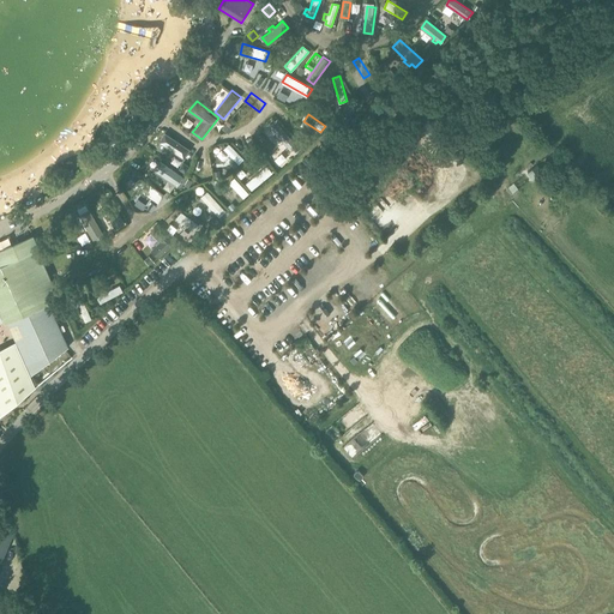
[(271,130),(290,150),(298,144),(278,124),(271,130)]
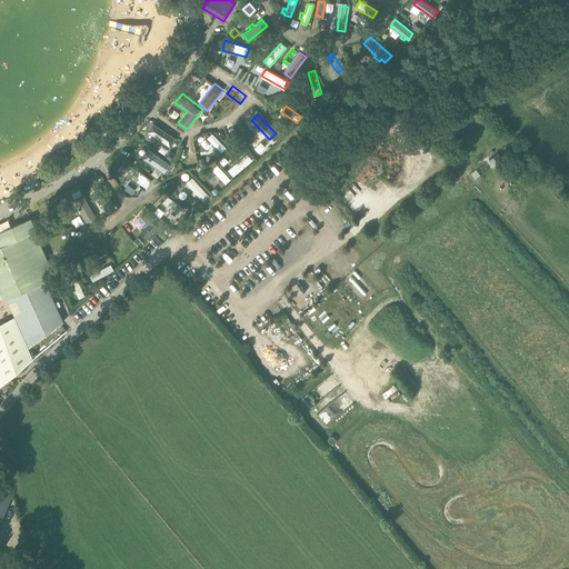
[(245,116),(236,123),(249,139),(258,130),(245,116)]
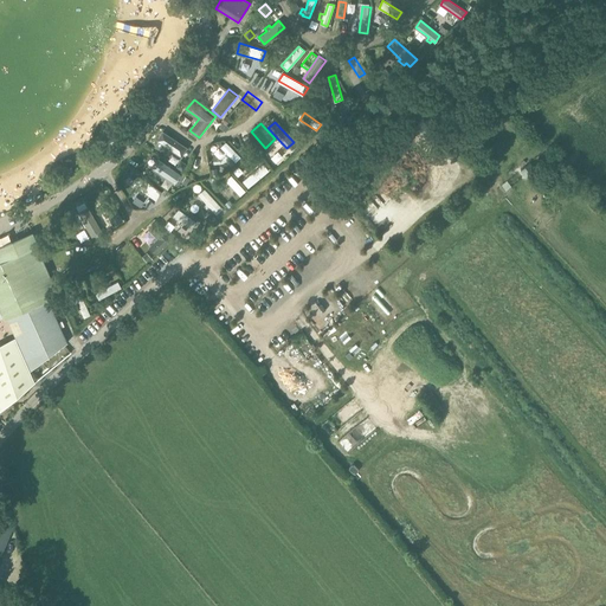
[(187,148),(163,131),(158,140),(181,158),(187,148)]
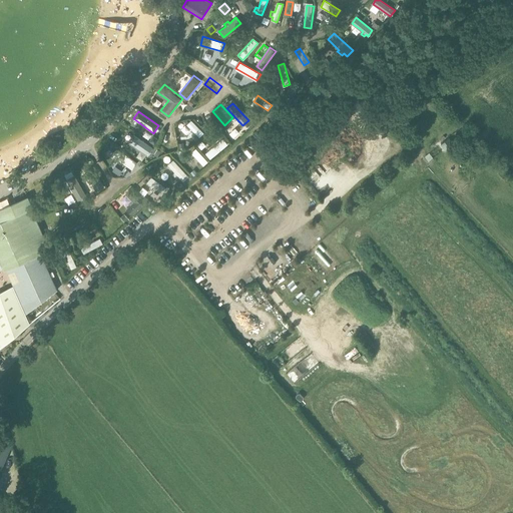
[(191,120),(186,124),(199,137),(203,133),(191,120)]
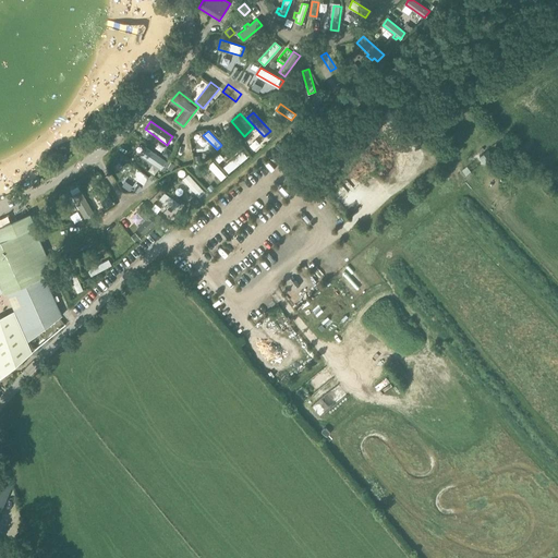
[(141,155),(160,169),(167,160),(146,146),(141,155)]
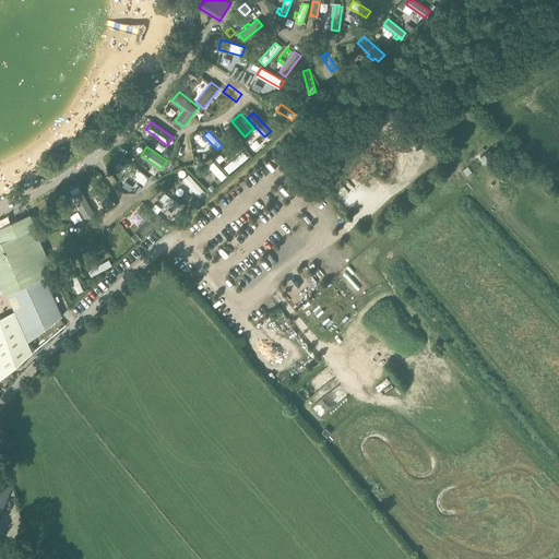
[(229,173),(248,158),(242,152),(224,167),(229,173)]
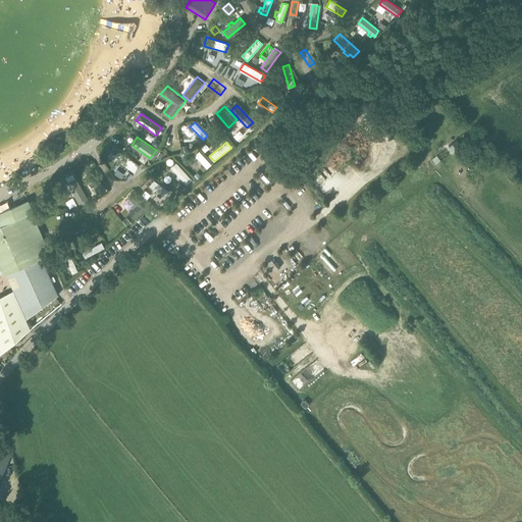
[(335,148),(323,157),(332,167),(344,158),(335,148)]
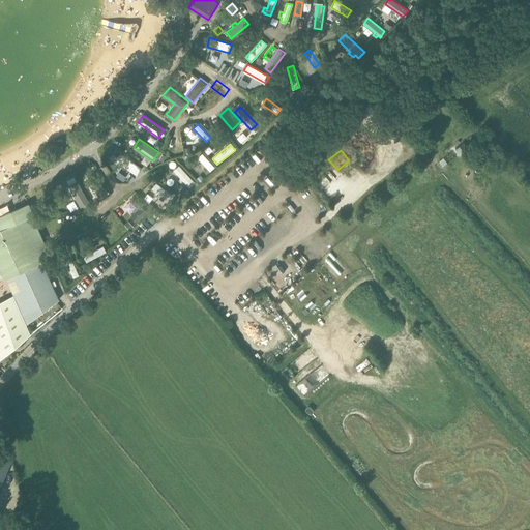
[(210,171),(215,167),(203,153),(198,157),(210,171)]
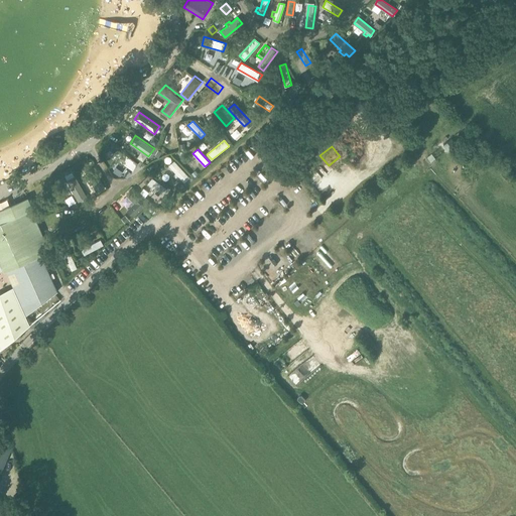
[(120,150),(116,156),(134,170),(139,164),(120,150)]
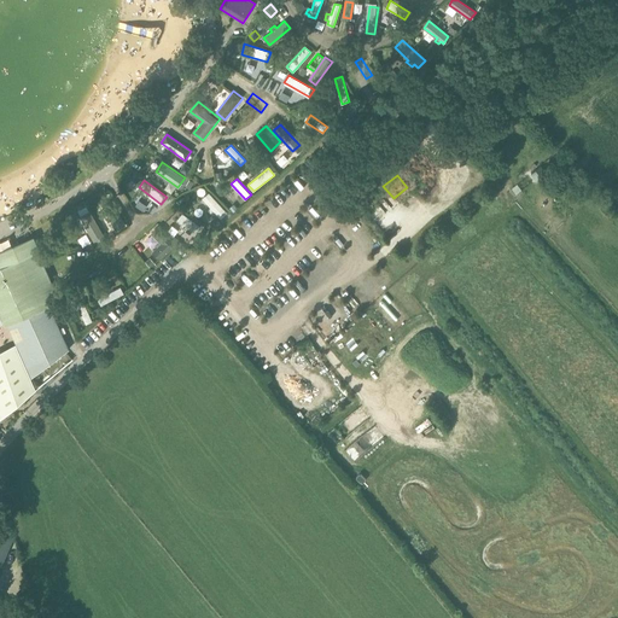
[(202,198),(221,219),(227,213),(209,192),(202,198)]
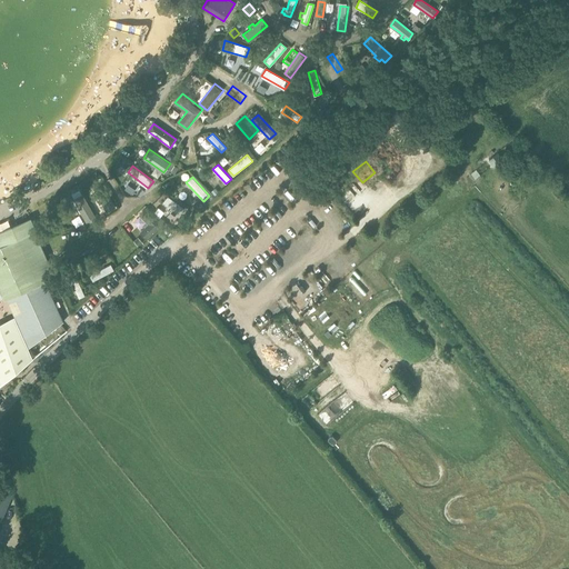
[(347,206),(355,200),(351,195),(353,192),(346,183),(336,191),(347,206)]
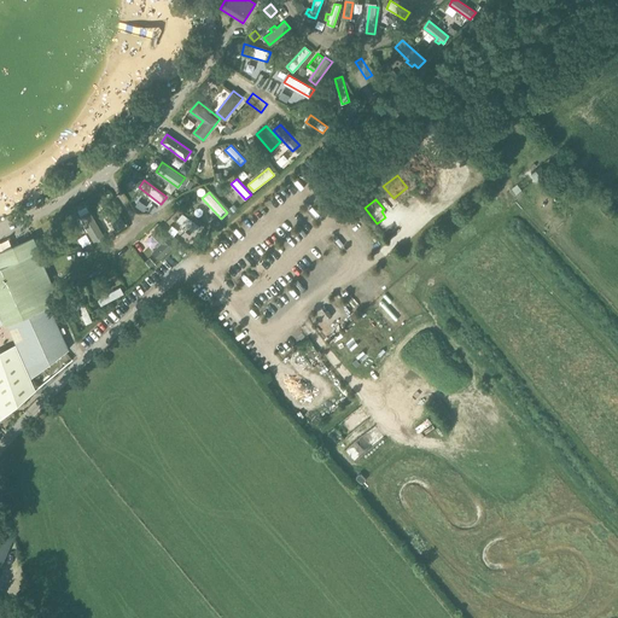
[(112,203),(103,208),(108,215),(105,217),(108,222),(110,221),(116,231),(126,225),(112,203)]
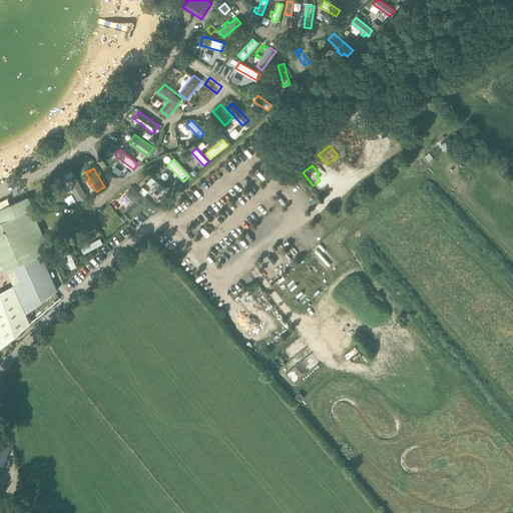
[(78,199),(85,195),(73,174),(65,178),(78,199)]
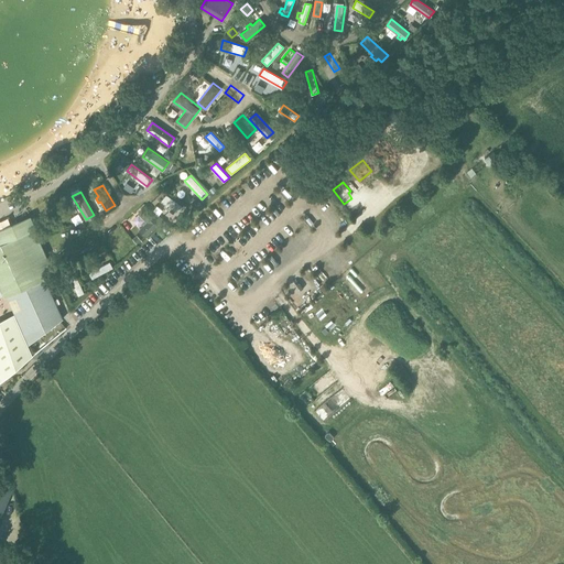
[(176,213),(182,206),(167,194),(162,201),(171,208),(169,210),(173,214),(175,212),(176,213)]
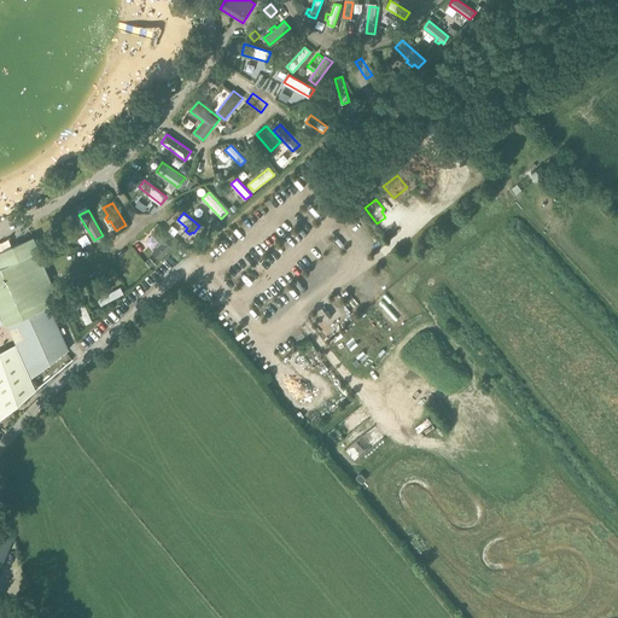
[(159,225),(151,233),(161,243),(152,251),(161,260),(178,243),(159,225)]
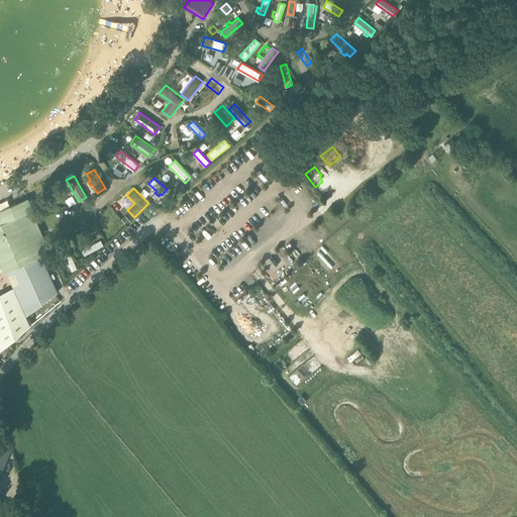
[(0,221),(1,223),(0,223),(0,264),(4,274),(6,273),(25,316),(57,294),(39,251),(48,247),(28,201),(17,205),(16,203),(11,205),(12,208),(0,212),(0,221)]
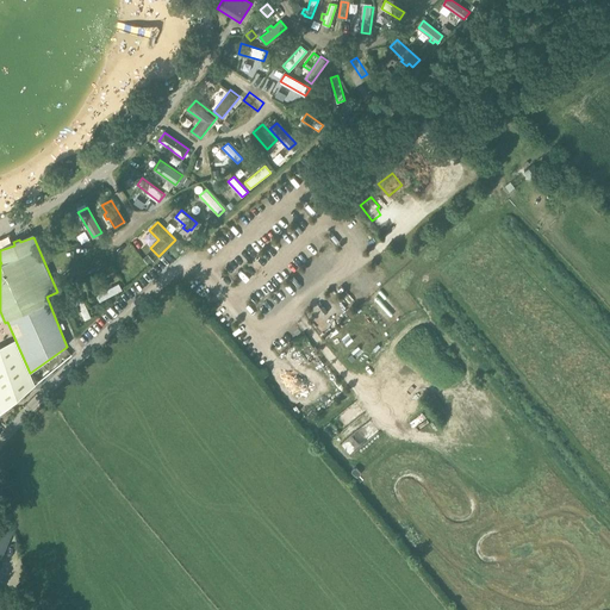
[(144,259),(149,265),(154,261),(149,255),(144,259)]
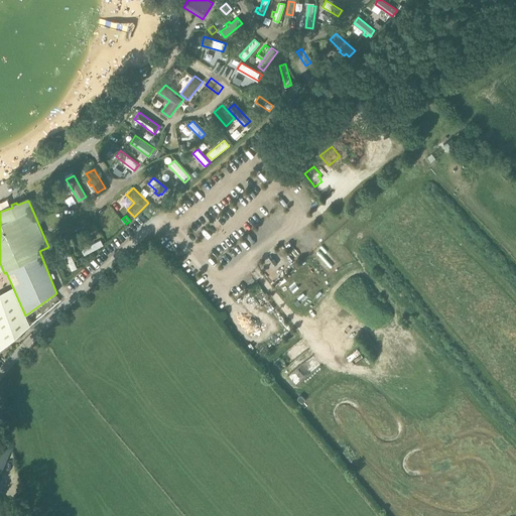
[(93,236),(78,243),(81,249),(96,242),(93,236)]
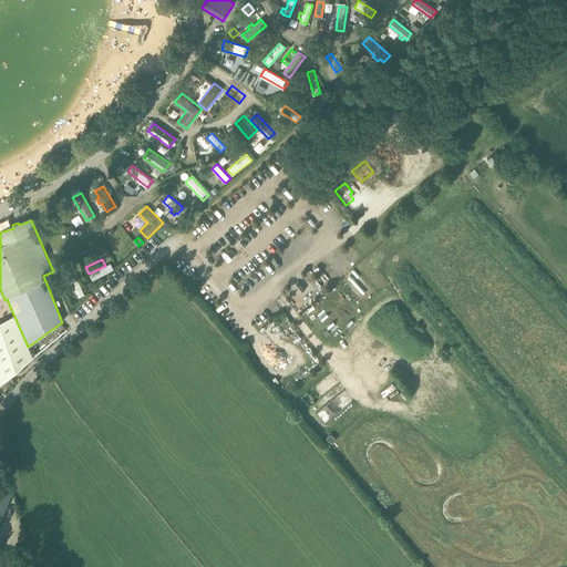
[(349,270),(346,272),(358,289),(362,286),(349,270)]
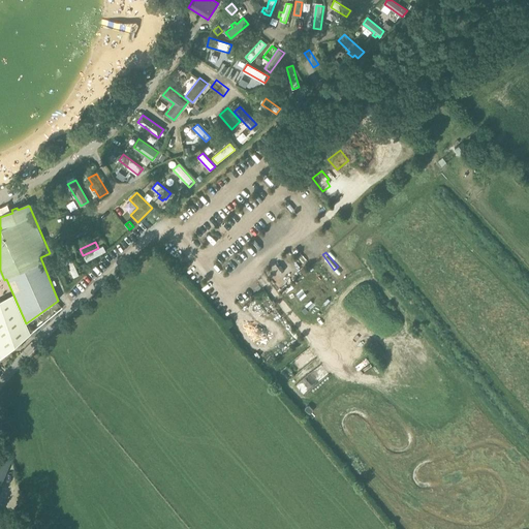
[(71,257),(65,259),(71,275),(73,278),(79,275),(71,257)]
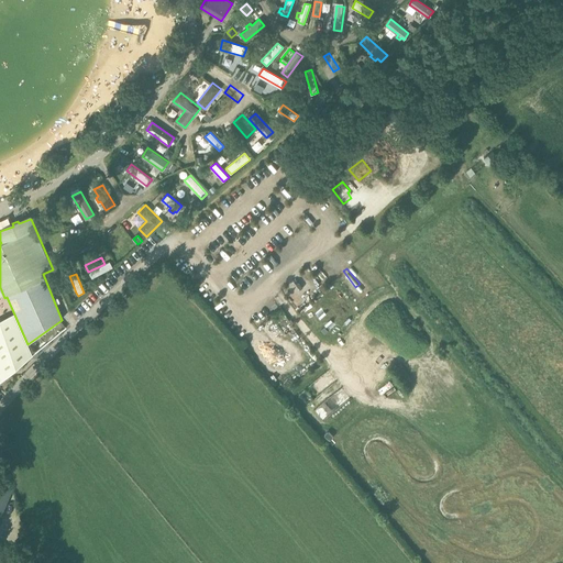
[(258,318),(264,327),(275,320),(269,311),(258,318)]
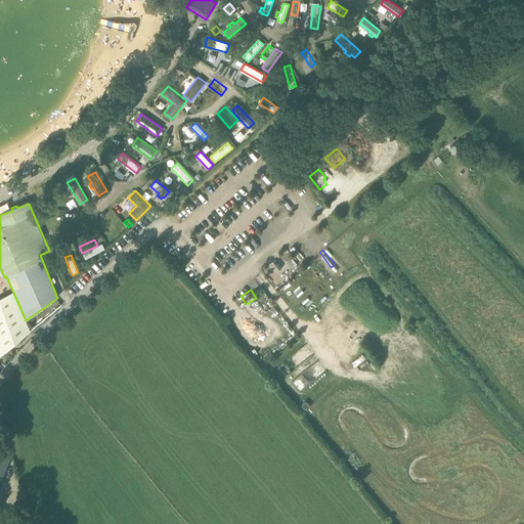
[(265,309),(260,312),(266,321),(271,318),(265,309)]
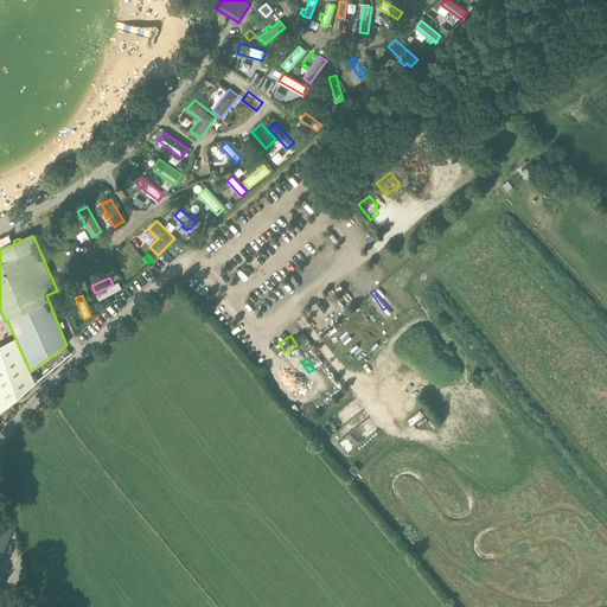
[(0,560),(7,542),(6,541),(11,528),(0,523),(0,560)]
